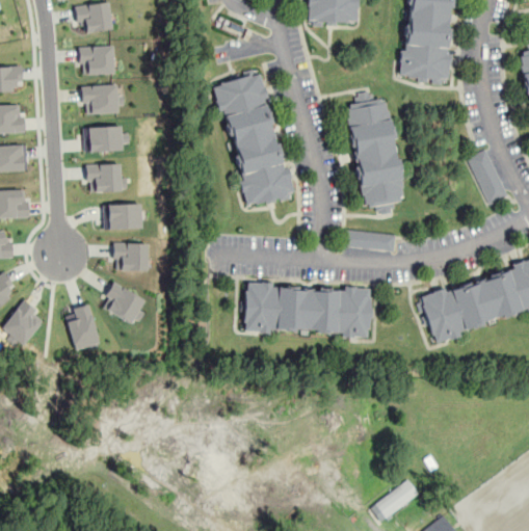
[(311,0),(311,23),(358,23),(358,0),(311,0)]
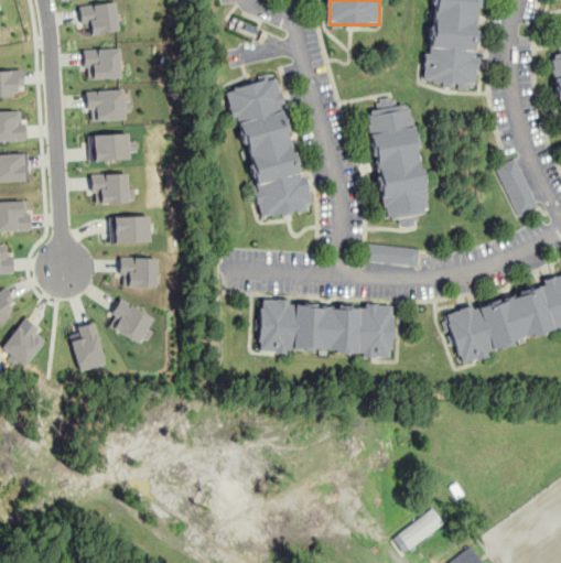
[(432,0),(428,83),(476,86),(481,0),(432,0)]
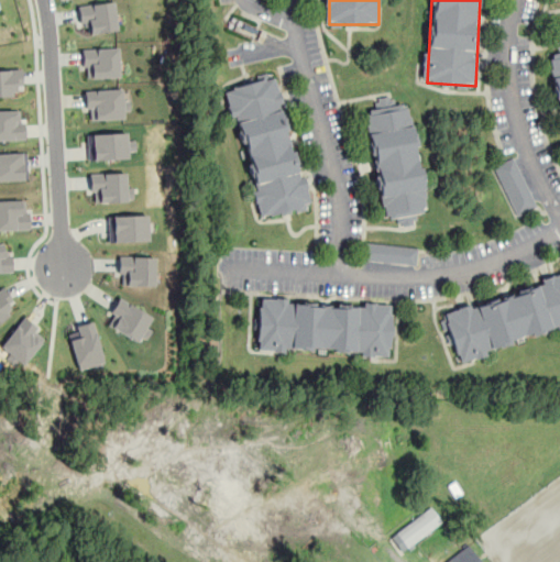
[(119,31),(116,2),(80,7),(83,24),(89,23),(90,34),(119,31)]
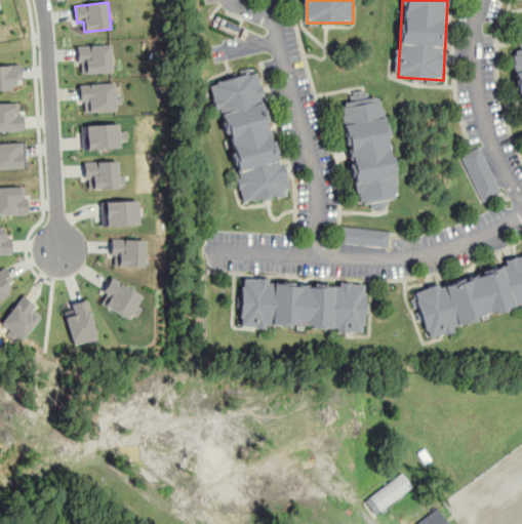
[(113,45),(78,46),(79,64),(82,63),(83,74),(113,73),(113,45)]
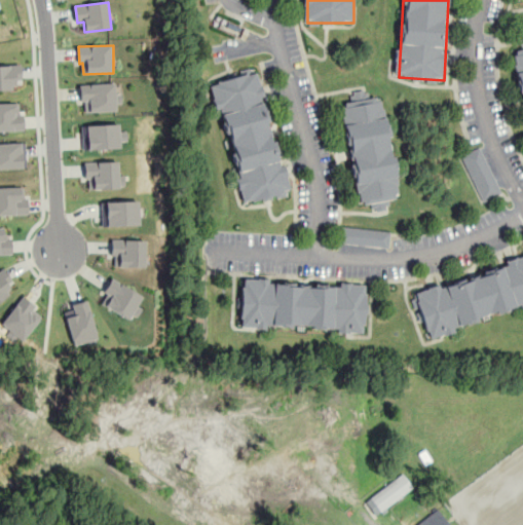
[(0,66),(0,90),(15,90),(15,81),(23,81),(23,65),(0,66)]
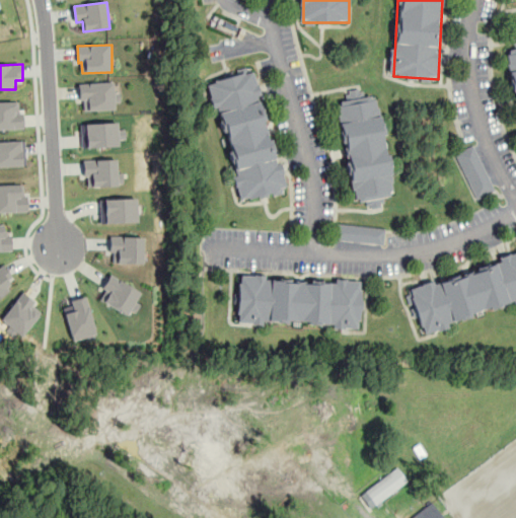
[(238,202),(284,193),(258,71),(213,81),(238,202)]
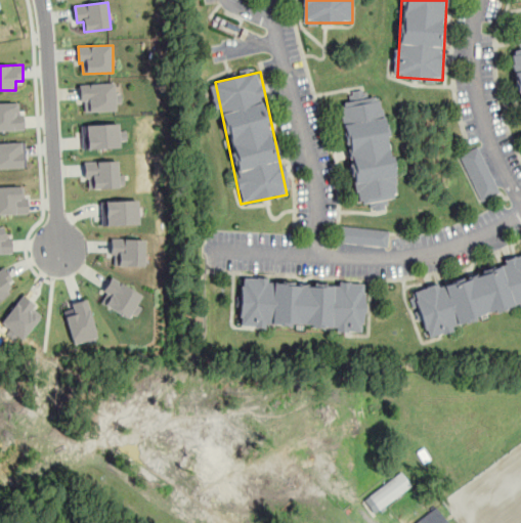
[(81,85),(81,102),(85,101),(86,112),(118,111),(117,103),(123,103),(123,93),(117,93),(117,83),(81,85)]
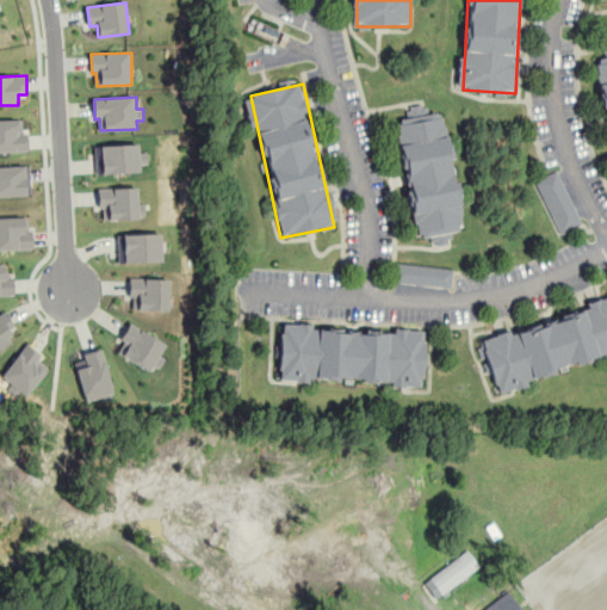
[(446,114),(427,116),(426,105),(410,108),(412,119),(398,122),(416,238),(433,235),(435,246),(452,244),(451,233),(464,230),(446,114)]
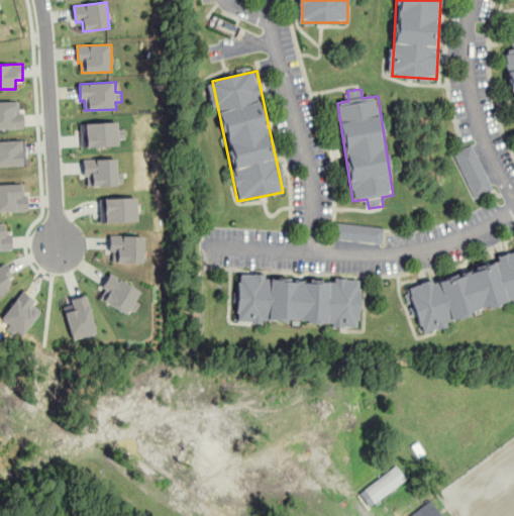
[(0,128),(25,128),(24,109),(20,109),(19,102),(0,102),(0,128)]
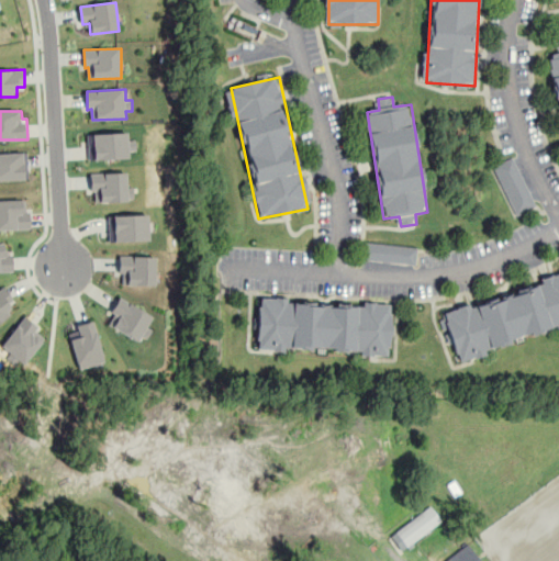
[(89,134),(90,160),(130,159),(130,152),(137,152),(137,141),(130,141),(129,133),(89,134)]
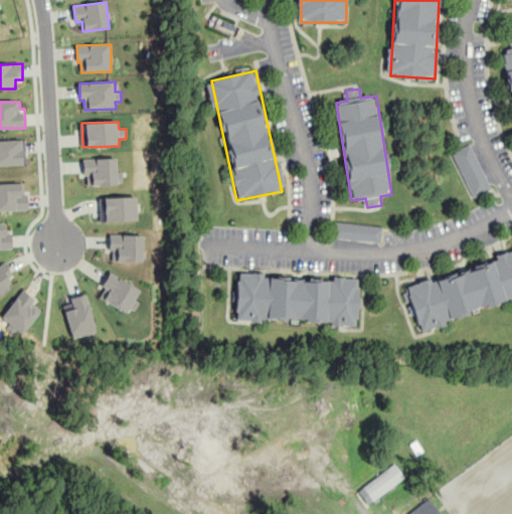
[(26,141),(0,141),(0,165),(26,165),(26,141)]
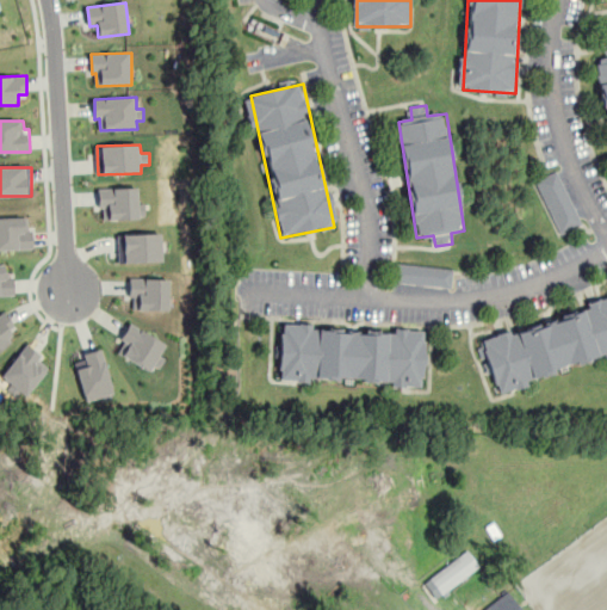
[(583,225),(559,171),(538,182),(562,234),(583,225)]
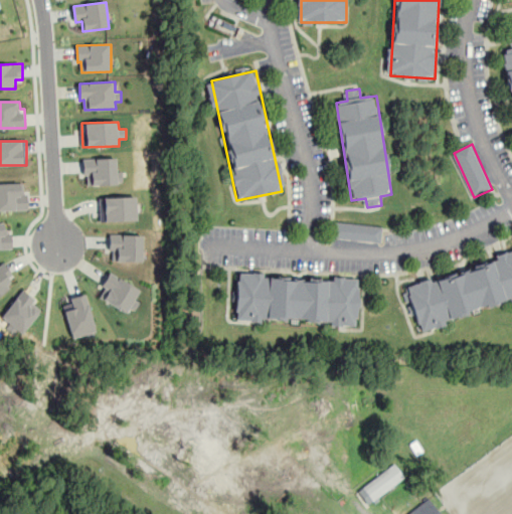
[(124,172),(118,172),(117,158),(83,159),(83,176),(88,176),(89,186),(124,185),(124,172)]
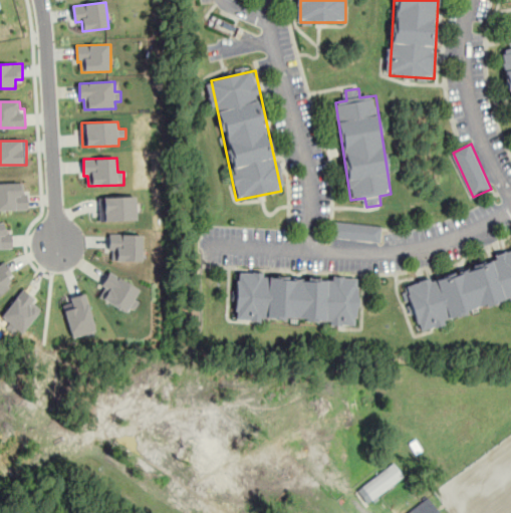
[(27,184),(0,184),(0,210),(27,210),(27,184)]
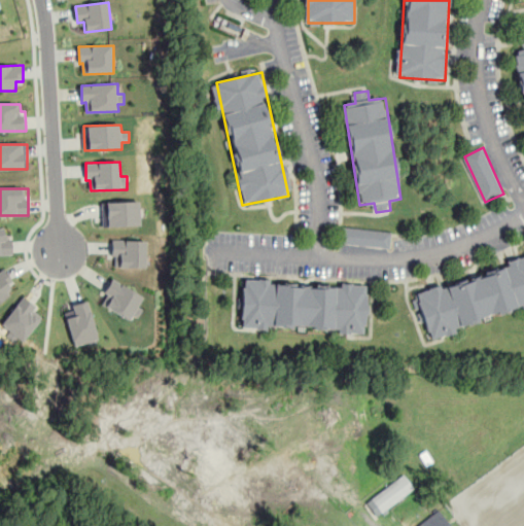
[(103,228),(141,225),(140,202),(103,203),(103,228)]
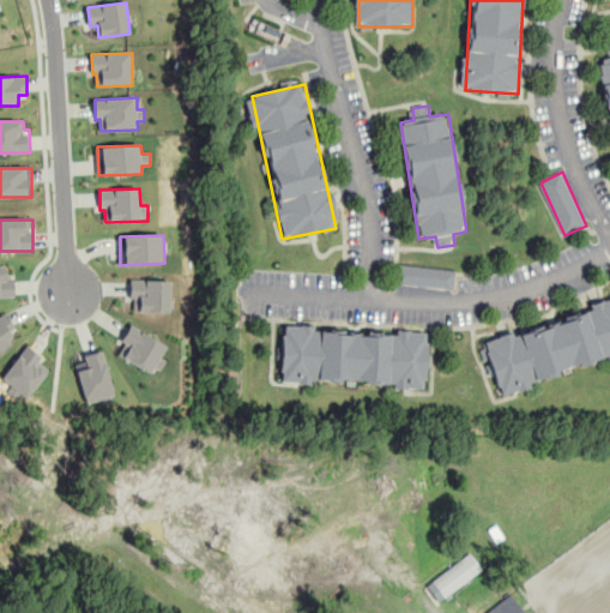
[(0,298),(12,298),(12,266),(0,266),(0,298)]
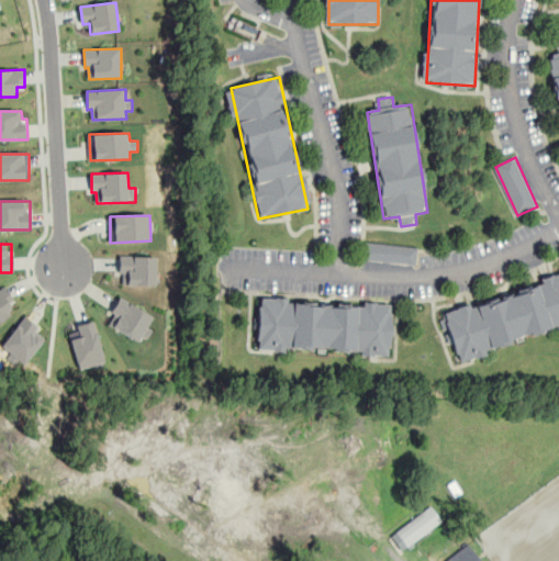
[(157,257),(122,256),(121,285),(156,287),(157,257)]
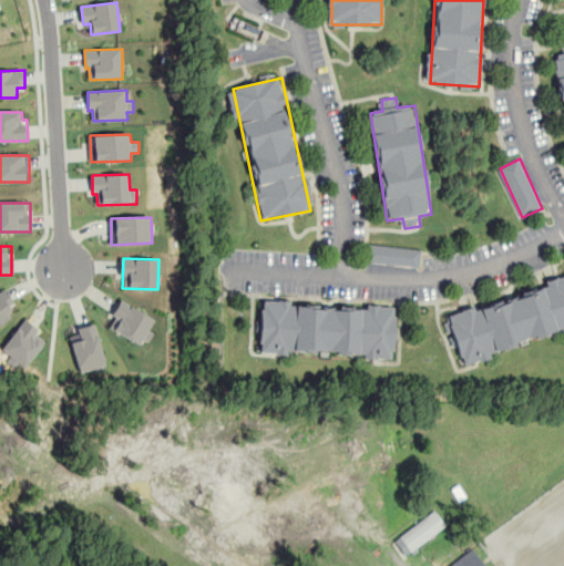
[(563,277),(448,320),(464,366),(563,330),(563,277)]
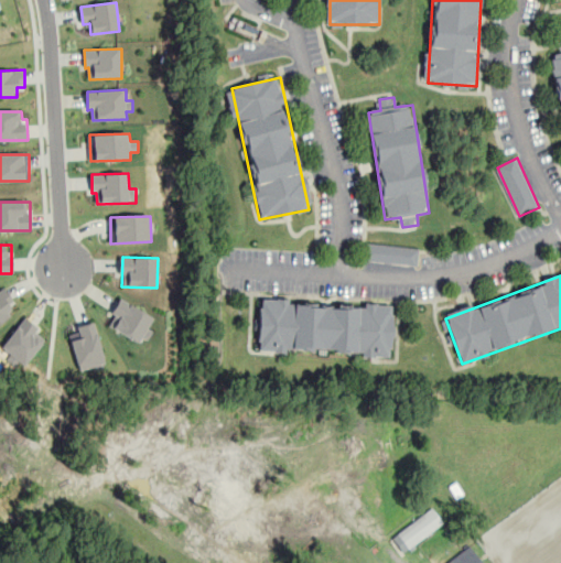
[(0,293),(0,321),(19,311),(7,290),(0,293)]
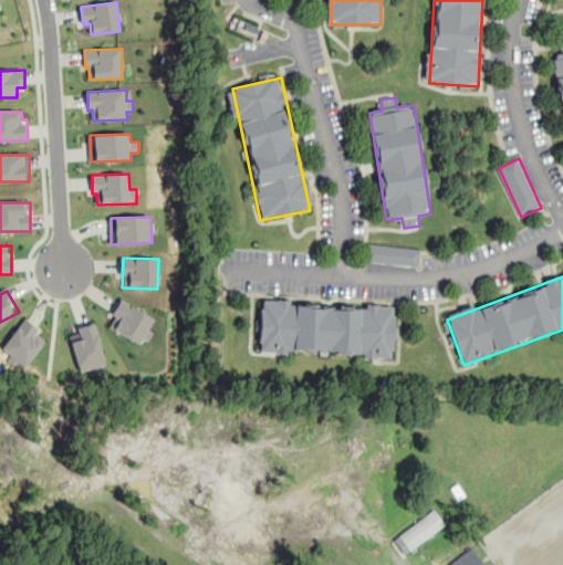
[(108,331),(143,343),(154,315),(118,302),(108,331)]
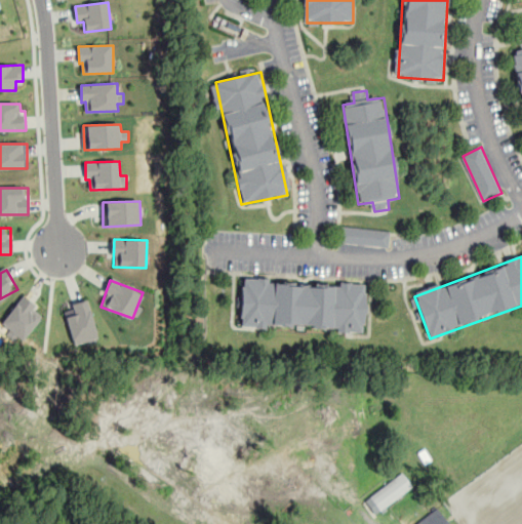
[(241,327),(365,328),(366,284),(241,282),(241,327)]
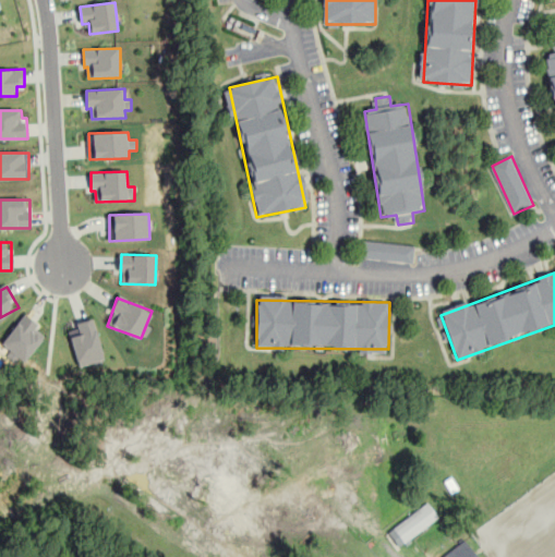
[(24,315),(1,344),(25,362),(47,334),(24,315)]
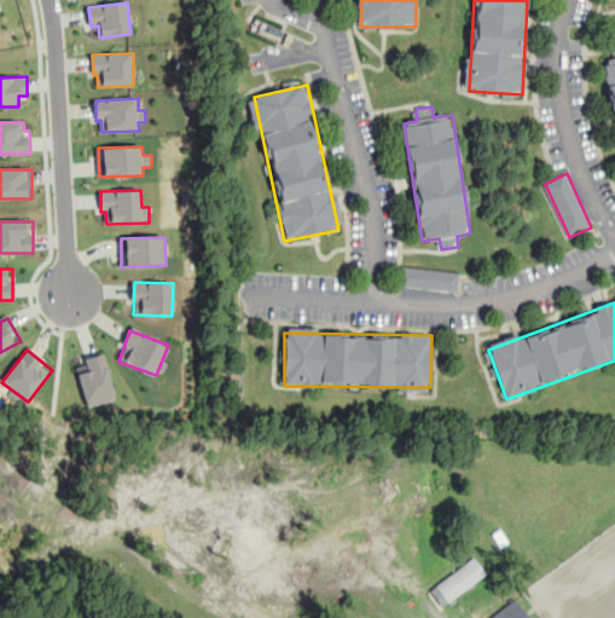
[(87,406),(116,399),(103,353),(85,359),(87,365),(76,368),(87,406)]
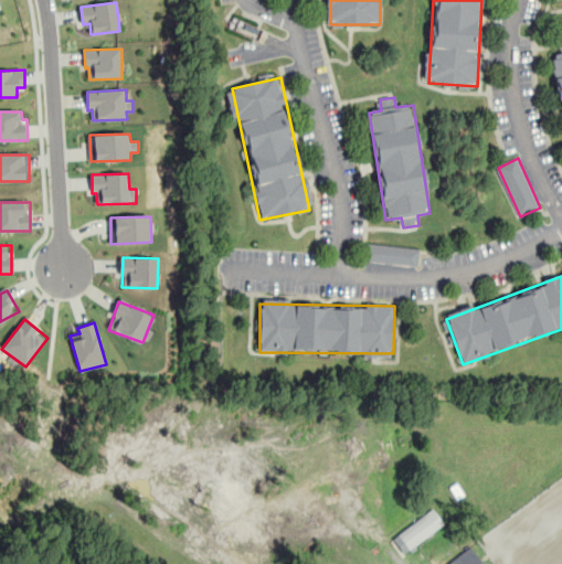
[(394,540),(435,510),(445,524),(405,554),(394,540)]
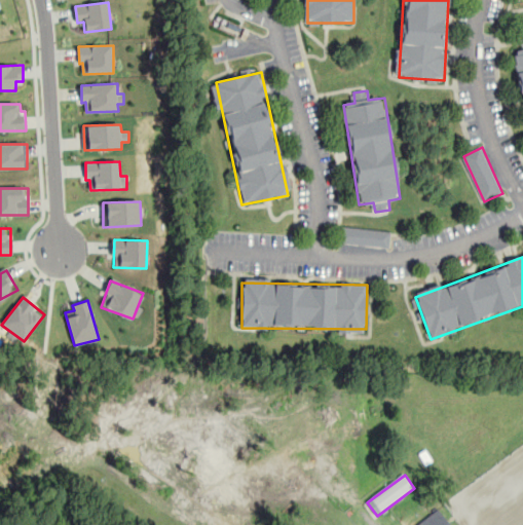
[(419,524),(441,510),(452,524),(419,524)]
